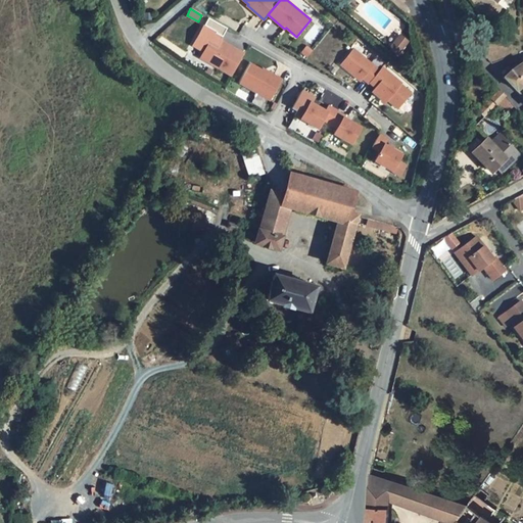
[(216,33),(223,36),(227,28),(208,17),(204,25),(217,31),(216,33)]
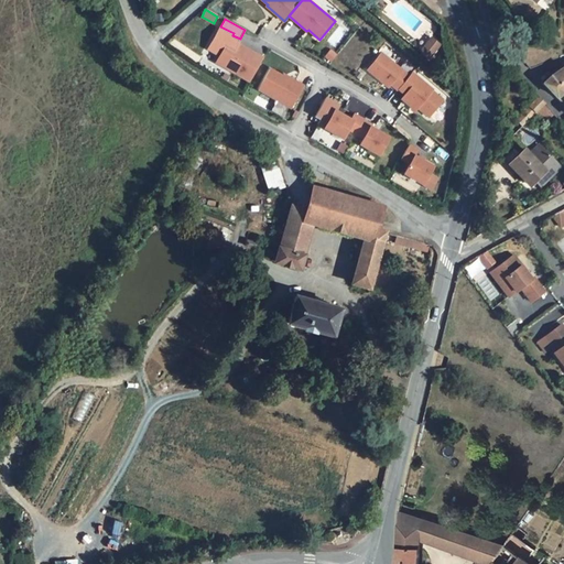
[(236,46),(238,43),(240,39),(232,35),(234,33),(220,26),(208,49),(219,55),(228,42),(236,46)]
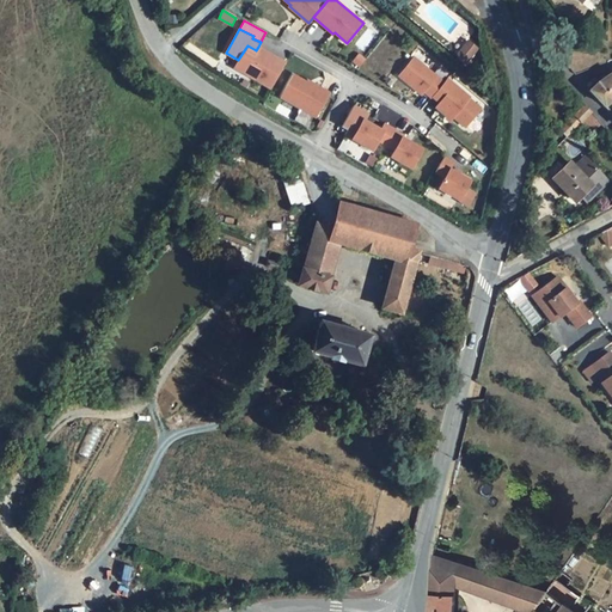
[(470,40),(458,55),(466,62),(478,47),(470,40)]
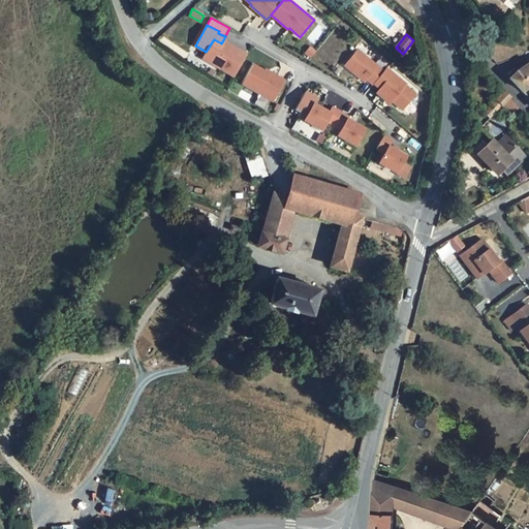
[(203,59),(234,76),(247,54),(227,43),(225,47),(221,43),(214,39),(206,52),(203,59)]
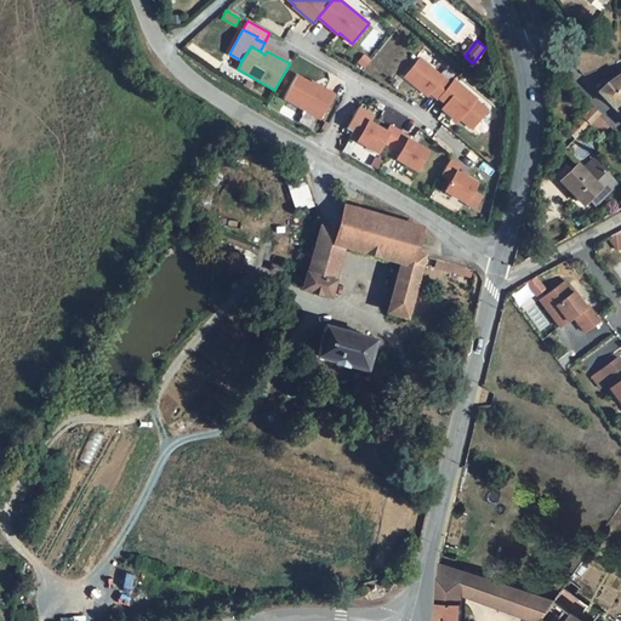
[(420,58),(405,77),(428,96),(431,92),(438,100),(439,98),(451,84),(420,58)]
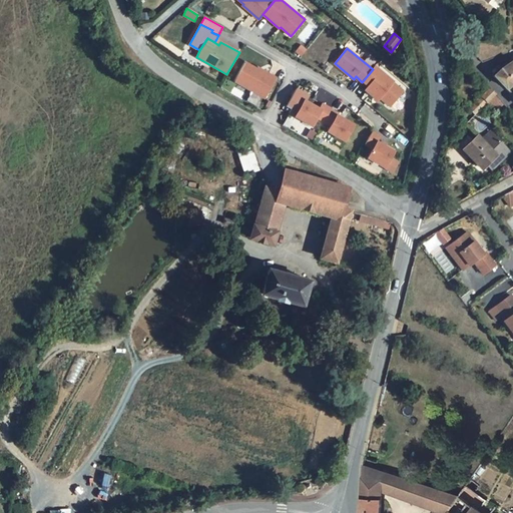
[(494,75),(506,88),(512,81),(512,60),(502,68),(494,75)]
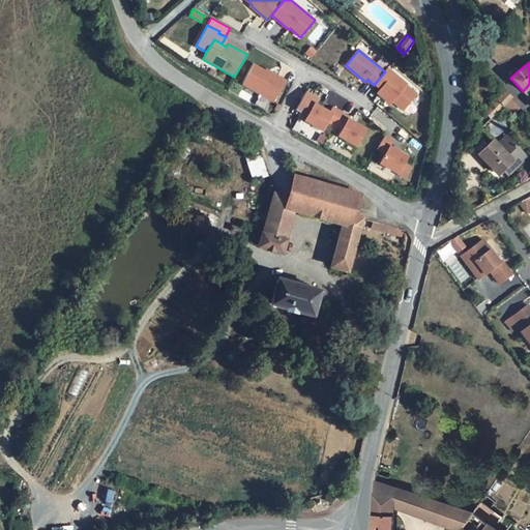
[(254,64),(242,84),(273,101),(286,81),(267,69),(266,71),(254,64)]
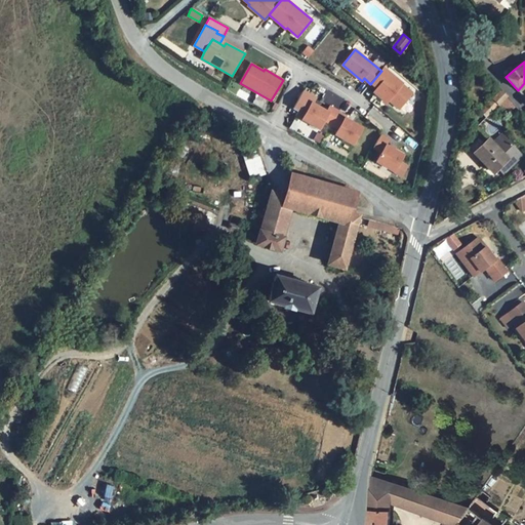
[(381,71),(371,83),(377,88),(374,92),(387,103),(389,101),(399,109),(412,92),(402,84),(403,83),(384,67),(381,71)]
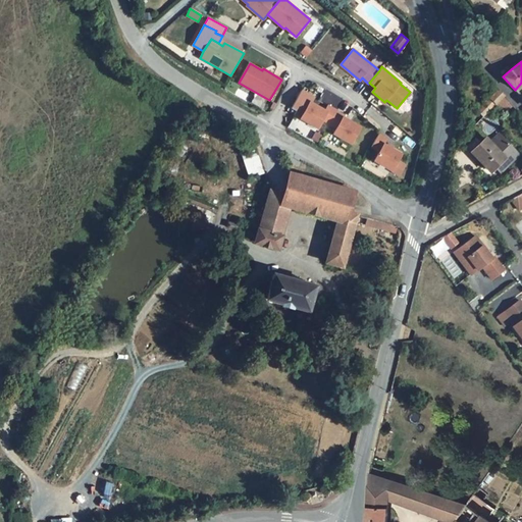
[(505,95),(499,89),(478,110),(483,115),(483,116),(484,116),(490,109),(494,105),(501,100),(505,96),(505,95)]
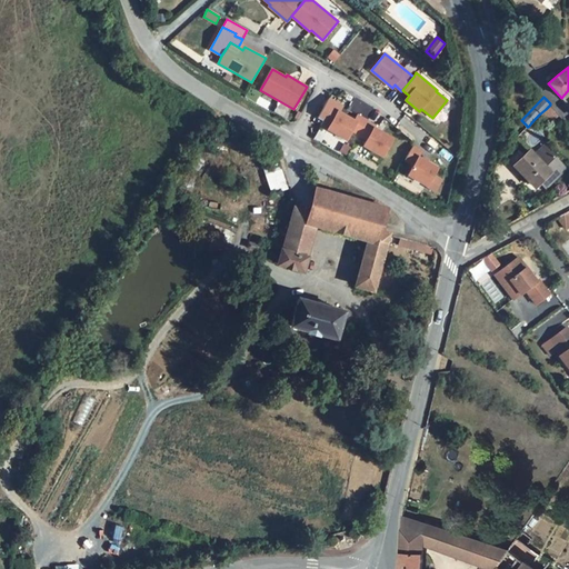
[(338,111),(339,111),(342,106),(329,98),(317,118),(322,121),(320,125),(327,129),(338,111)]
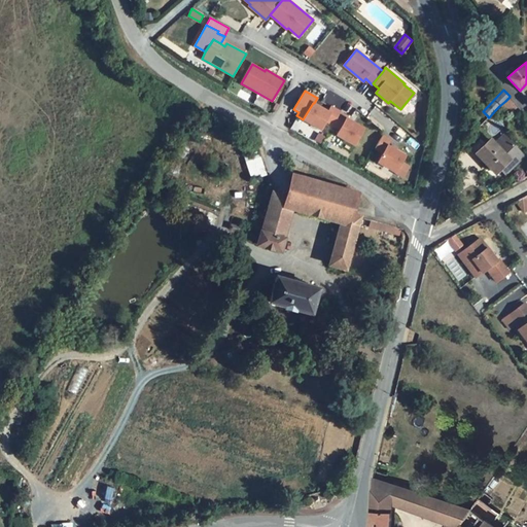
[(518,106),(510,97),(505,101),(514,110),(518,106)]
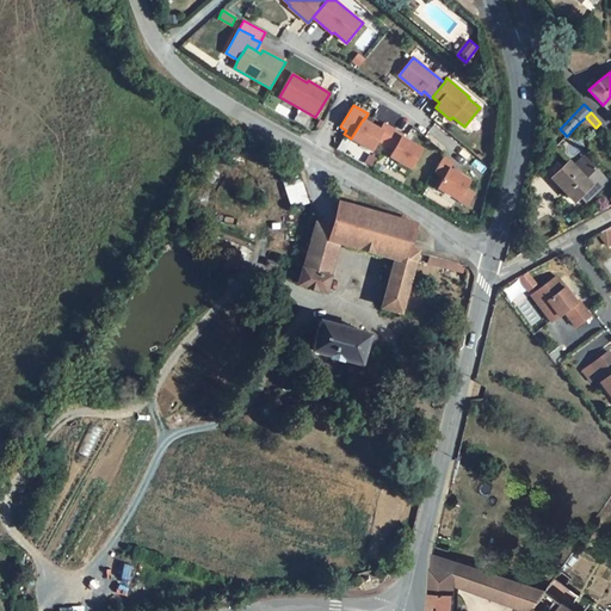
[(363,119),(351,139),(371,150),(377,140),(387,144),(395,130),(383,123),(380,129),(364,119),(363,119)]
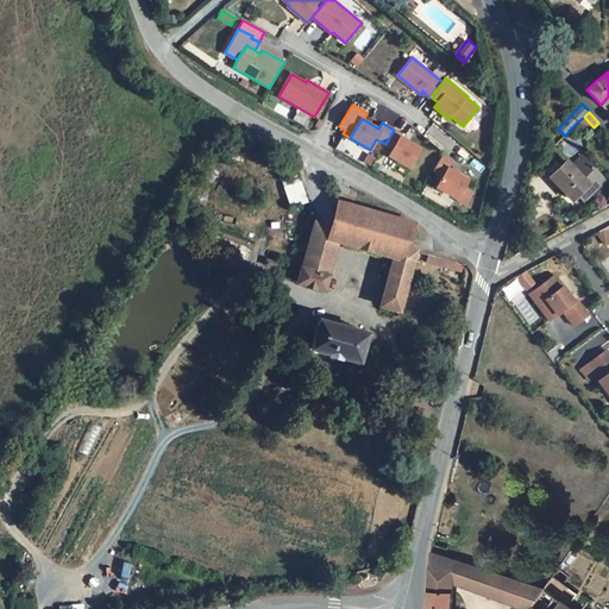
[(402,135),(394,130),(385,144),(393,149),(389,156),(409,168),(420,148),(401,137),(402,135)]
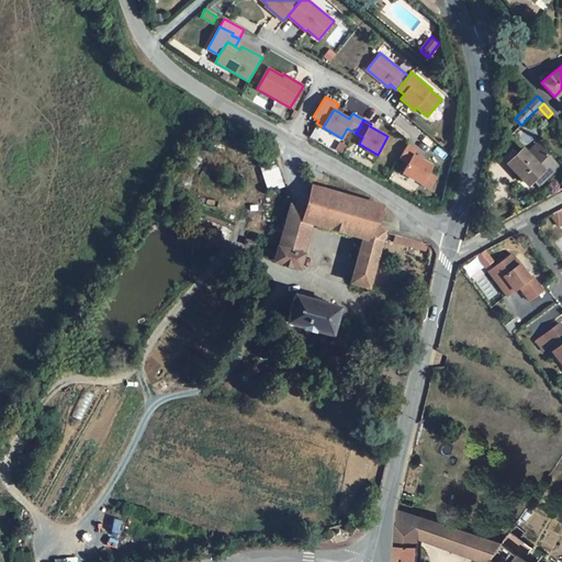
[(416,149),(407,145),(400,158),(408,163),(403,172),(422,183),(431,166),(414,155),(416,149)]
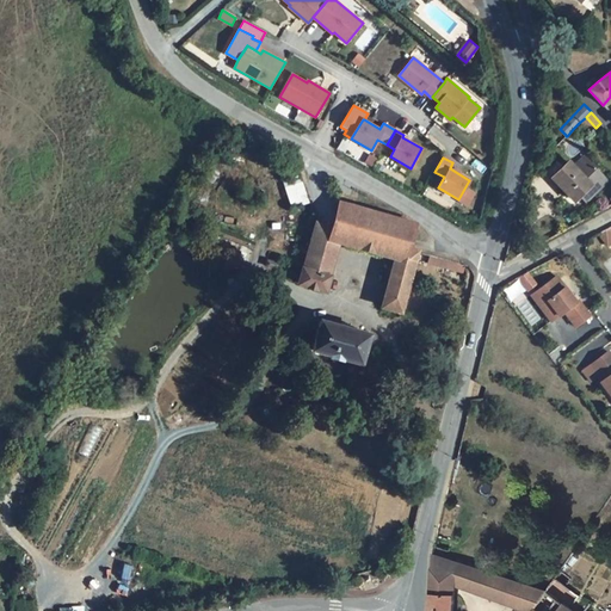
[(569,162),(553,178),(568,195),(571,192),(578,199),(581,196),(591,186),(593,189),(605,178),(585,158),(574,167),(569,162)]
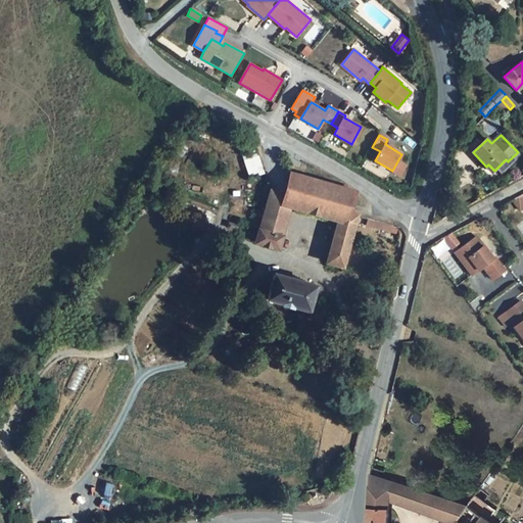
[(336,137),(331,147),(341,153),(345,147),(340,144),(342,140),(336,137)]
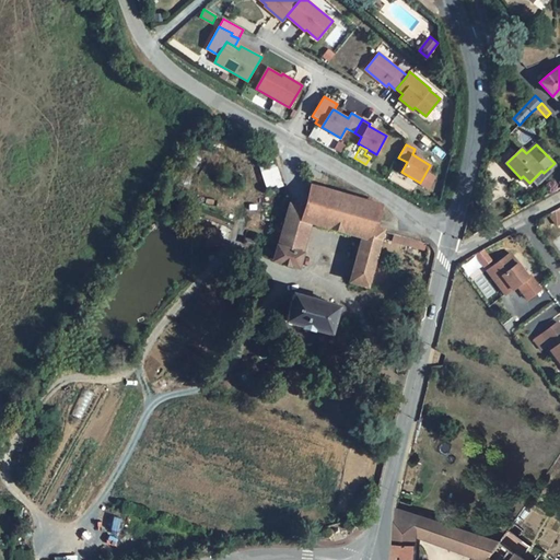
[(275,161),(259,166),(267,190),(283,185),(275,161)]
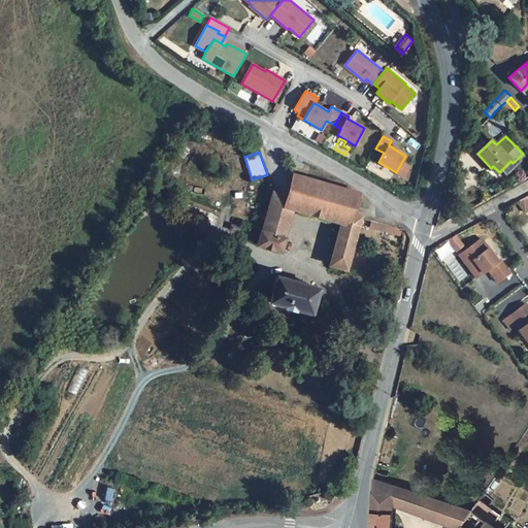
[(525,157),(523,154),(513,163),(510,161),(502,169),(506,174),(516,166),(525,157)]
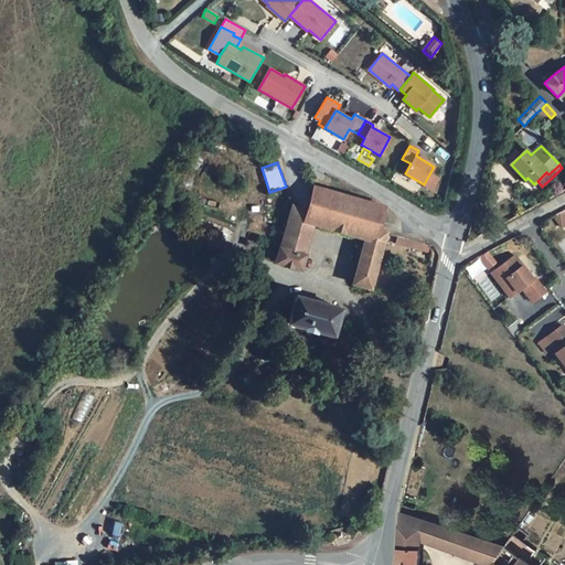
[(292,205),(289,217),(313,224),(365,238),(353,284),(371,289),(386,232),(376,230),(383,206),(315,188),(308,211),(292,205)]
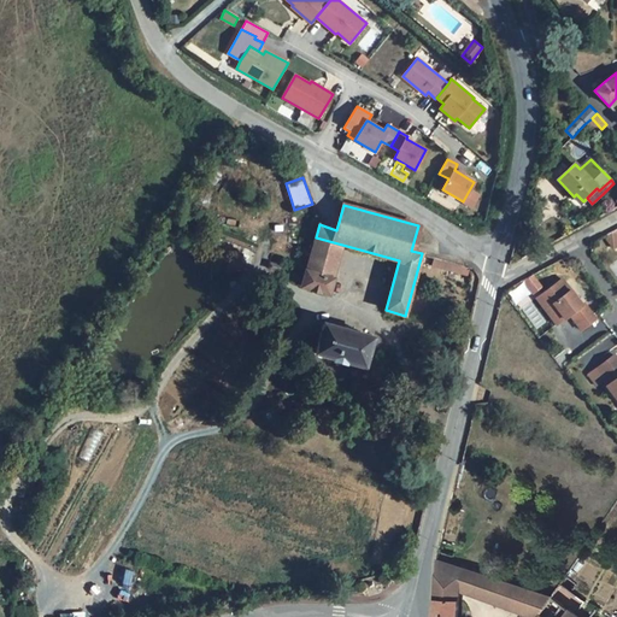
[(616,246),(616,230),(605,238),(615,250),(616,246)]
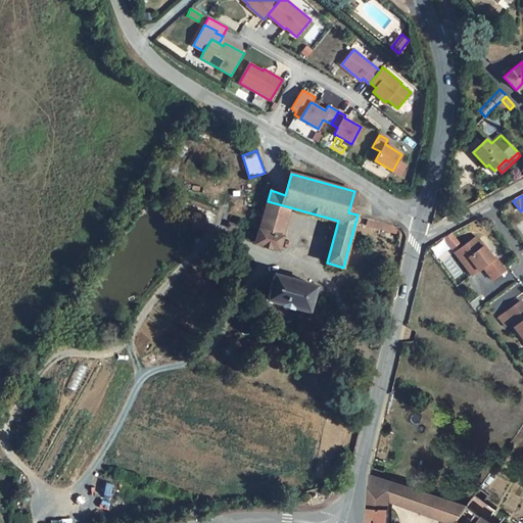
[(290,207),(268,201),(259,230),(282,236),(290,207)]
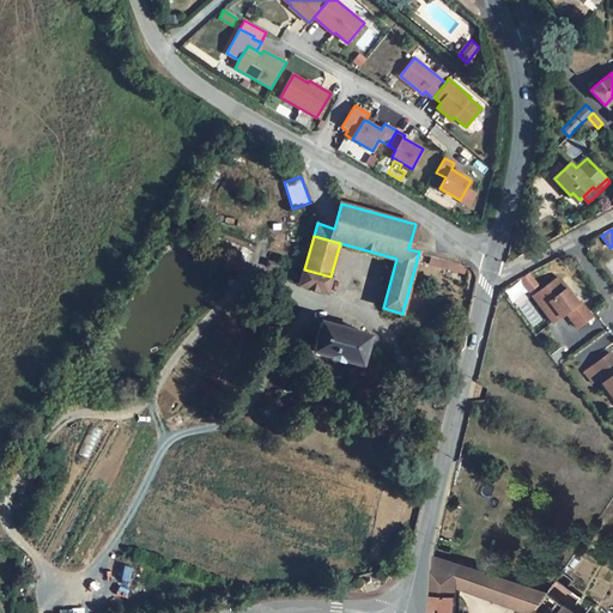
[(465,265),(432,255),(430,265),(466,273),(467,266),(465,265)]
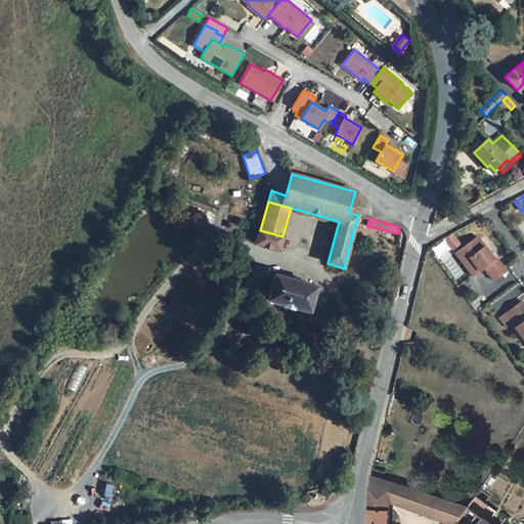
[(233,223),(229,222),(228,227),(238,230),(239,225),(233,223)]
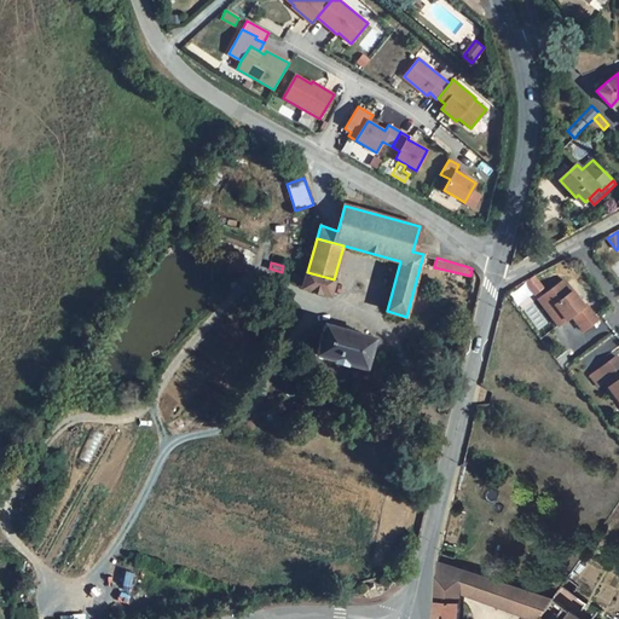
[(334,279),(307,272),(302,287),(329,294),(334,279)]
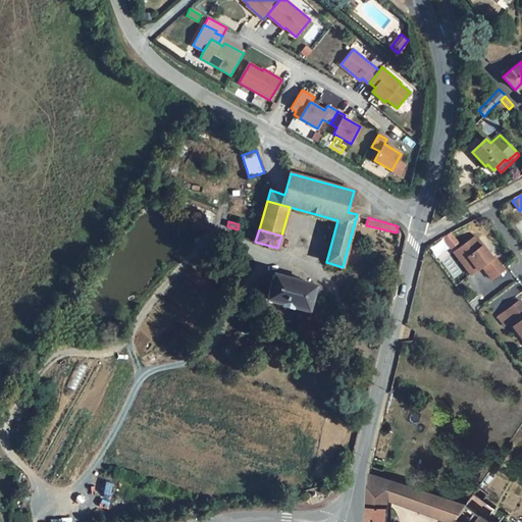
[(442,236),(447,248),(458,245),(454,231),(442,236)]
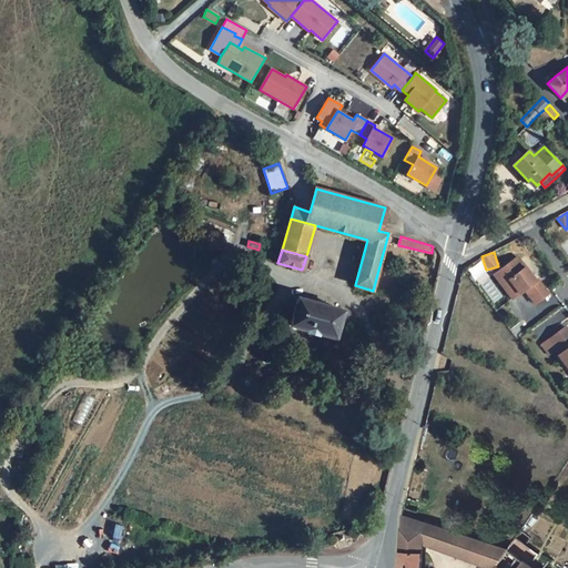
[(518,256),(498,271),(506,281),(501,284),(513,298),(525,290),(535,304),(549,293),(538,279),(536,281),(518,256)]
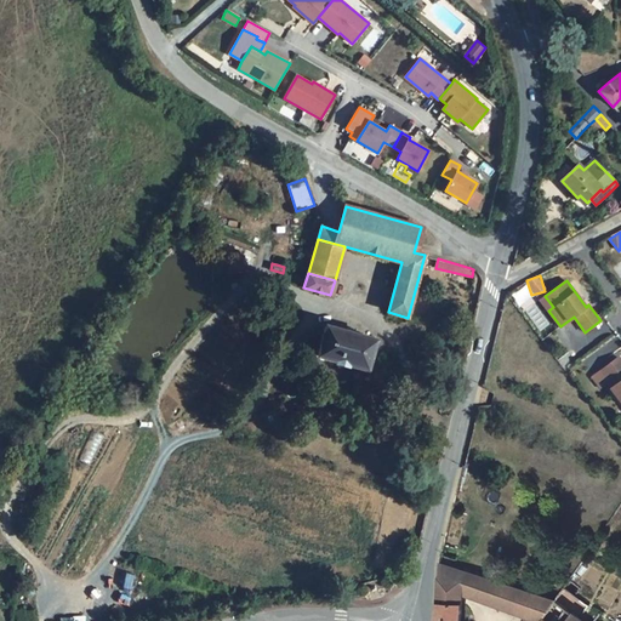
[(553,307),(545,296),(540,300),(548,311),(553,307)]
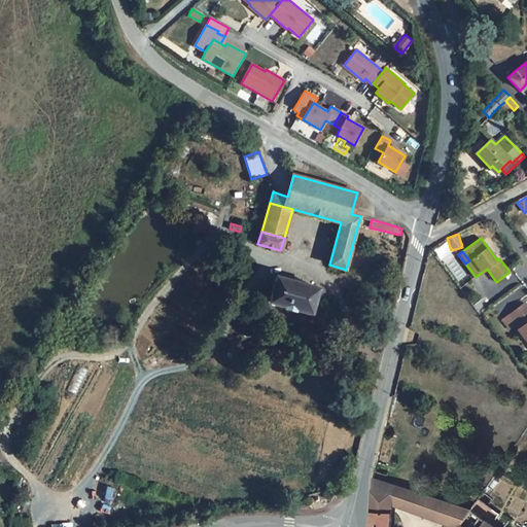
[(318,288),(276,276),(269,302),(285,307),(284,308),(294,311),(294,309),(311,314),(318,288)]
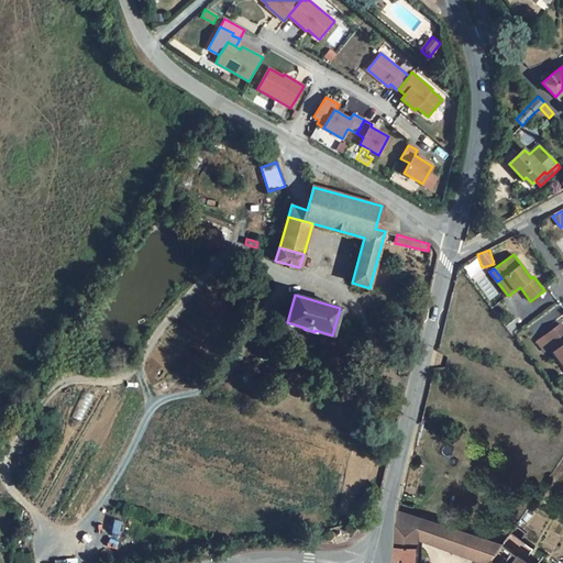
[(562,327),(561,323),(545,335),(556,350),(553,352),(562,365),(562,327)]
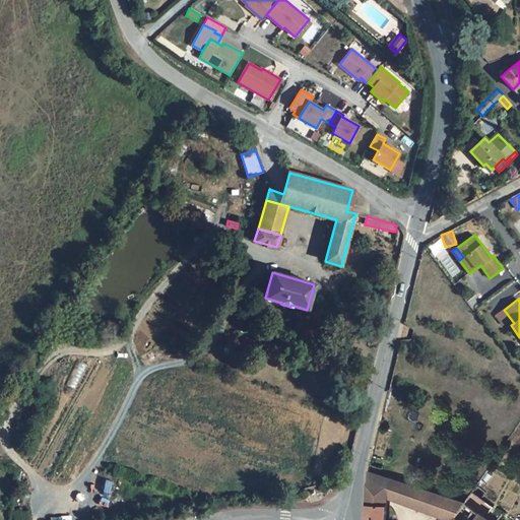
[(388,477),(369,471),(366,519),(386,519),(387,496),(388,477)]
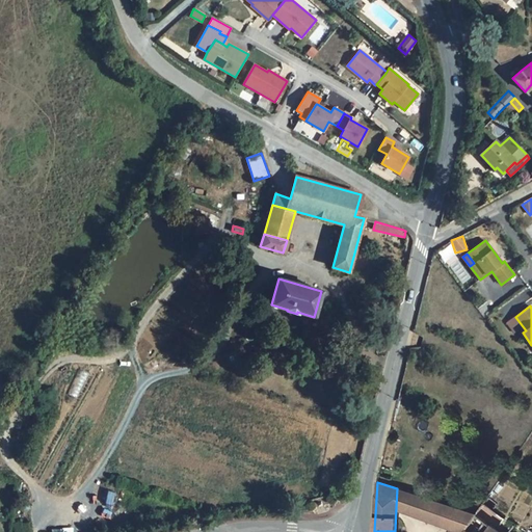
[(411,494),(397,488),(396,507),(405,510),(411,494)]
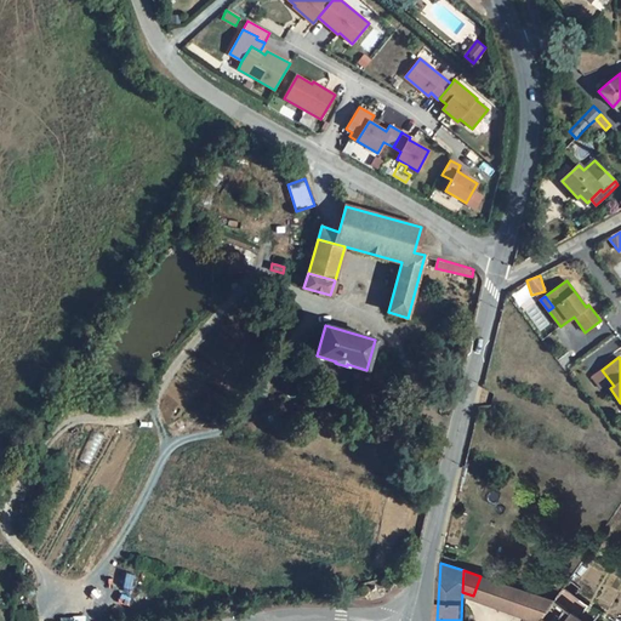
[(494,581),(480,576),(473,596),(486,600),(494,581)]
